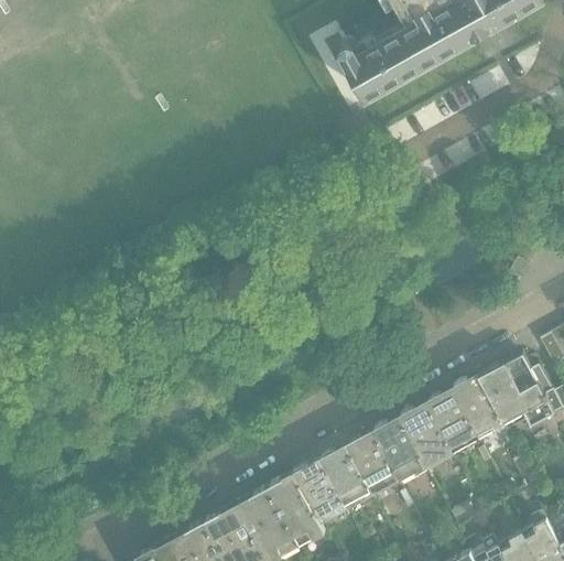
[(489,28),(503,20),(538,0),(448,0),(408,23),(358,52),(354,44),(348,43),(343,46),(342,52),(345,58),(366,97),(477,34),(479,38),(491,31),(489,28)]
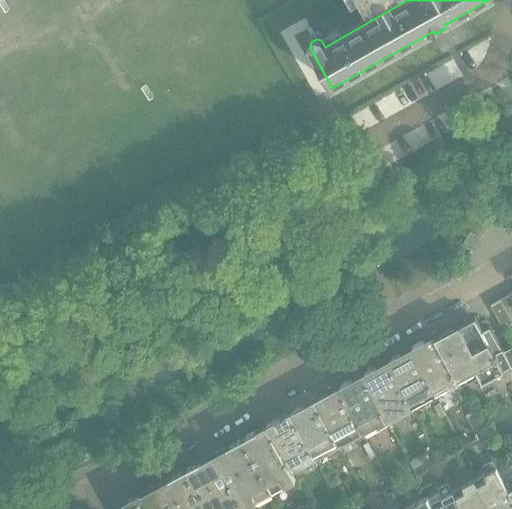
[(358,0),(370,21),(407,0),(358,0)]
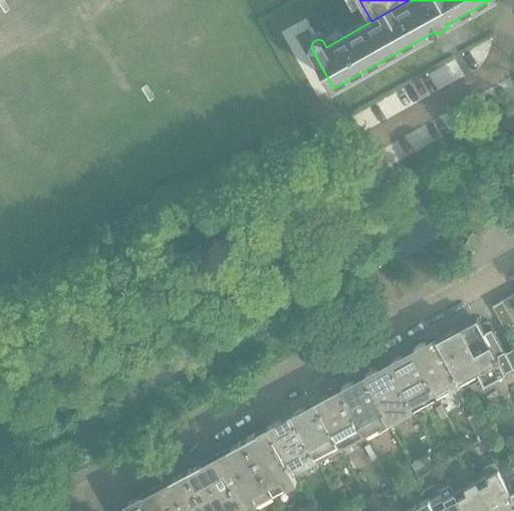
[(513,329),(513,296),(492,308),(505,333),(513,329)]
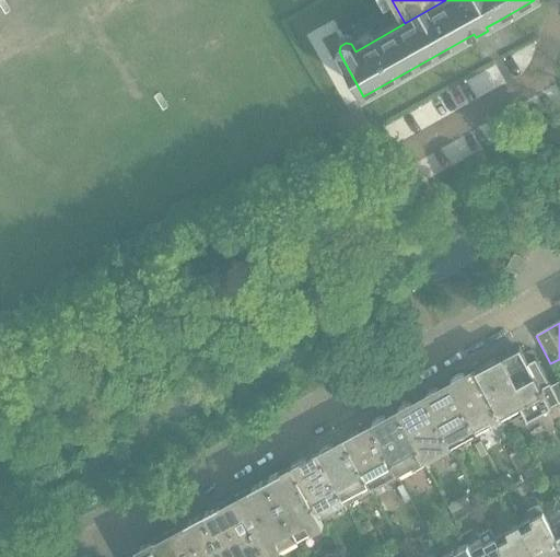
[(559,383),(550,389),(540,370),(536,362),(528,367),(520,351),(502,360),(502,359),(497,361),(492,362),(486,364),(483,367),(481,370),(475,373),(504,426),(523,416),(527,422),(559,406),(559,408),(559,383)]
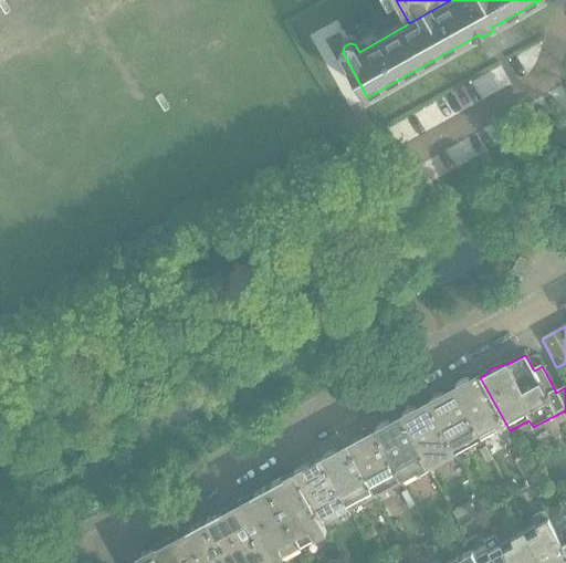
[(510,430),(480,377),(471,382),(470,381),(464,382),(458,385),(454,389),(481,441),(498,433),(500,436),(510,430)]
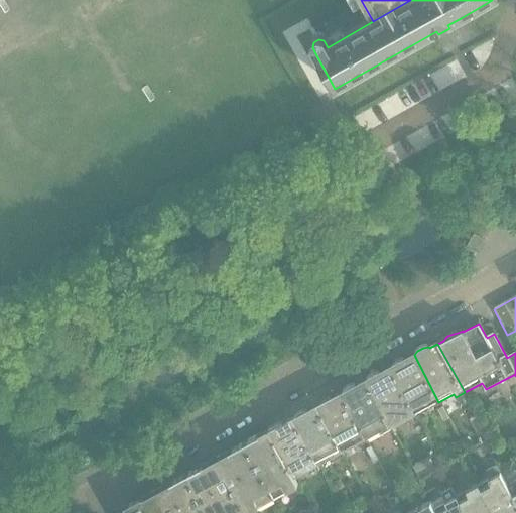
[(438,402),(414,355),(404,360),(399,361),(393,364),(390,368),(414,415),(438,402)]
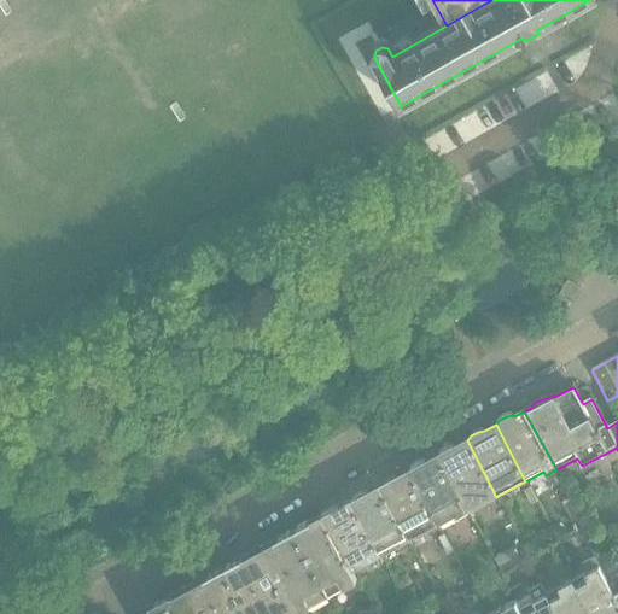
[(496,497),(467,440),(455,446),(449,448),(442,451),(437,456),(436,457),(467,513),(468,513),(496,497)]
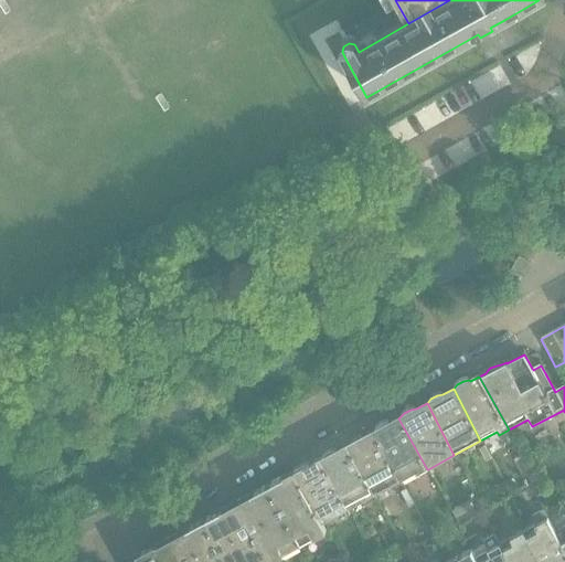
[(427,469),(398,419),(390,423),(384,424),(377,427),(374,432),(373,433),(401,483),(402,481),(416,474),(418,477),(429,472),(428,469),(427,469)]
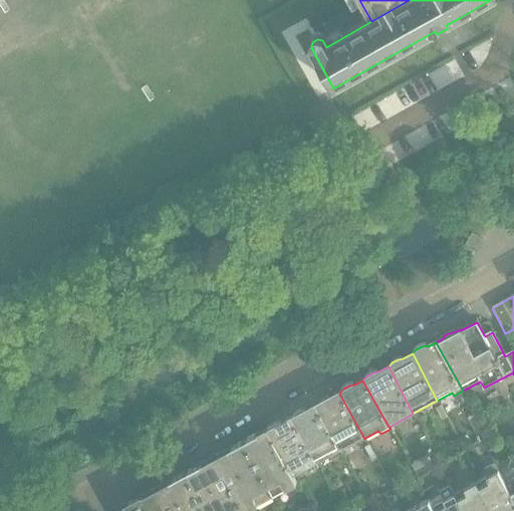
[(364,439),(339,394),(330,398),(325,399),(319,402),(315,406),(315,407),(340,452),(341,451),(354,444),(356,447),(366,442),(365,438),(364,439)]
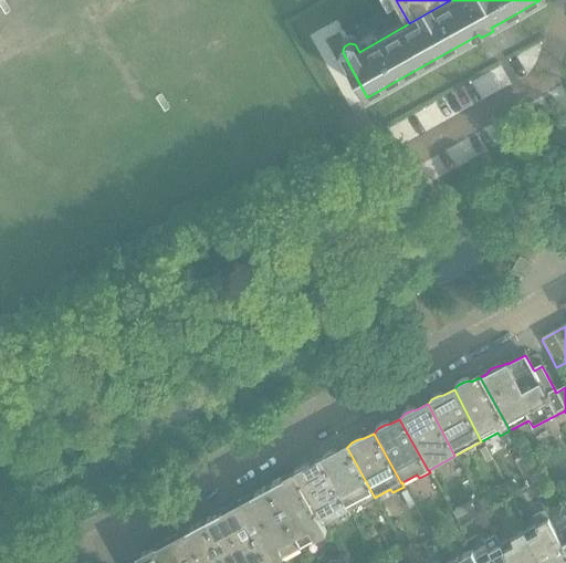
[(375,498),(347,448),(337,452),(332,454),(325,457),(322,461),(321,462),(347,512),(348,511),(365,503),(366,507),(377,501),(376,497),(375,498)]
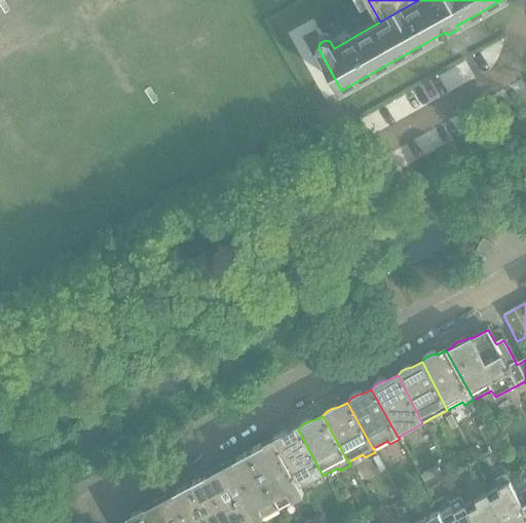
[(457,430),(452,418),(446,421),(452,433),(457,430)]
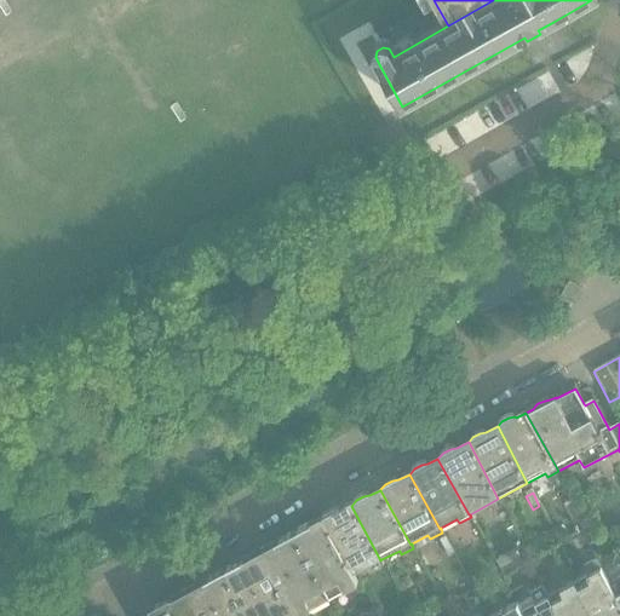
[(380,560),(351,506),(340,511),(334,512),(321,518),(354,575),(371,566),(372,570),(384,564),(382,559),(380,560)]
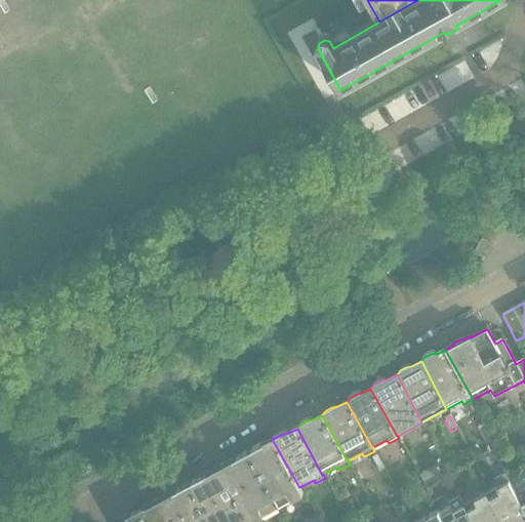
[(299,487),(272,439),(248,452),(279,508),(303,495),(299,487)]
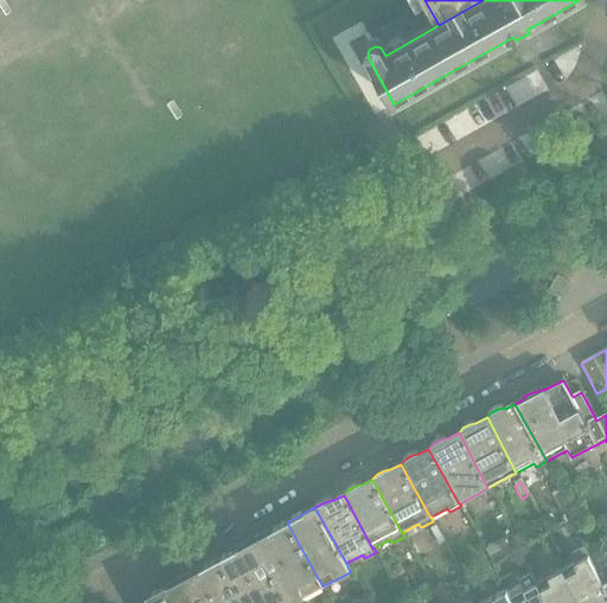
[(323,587),(287,523),(253,540),(286,602),(296,602),(296,601),(323,587)]
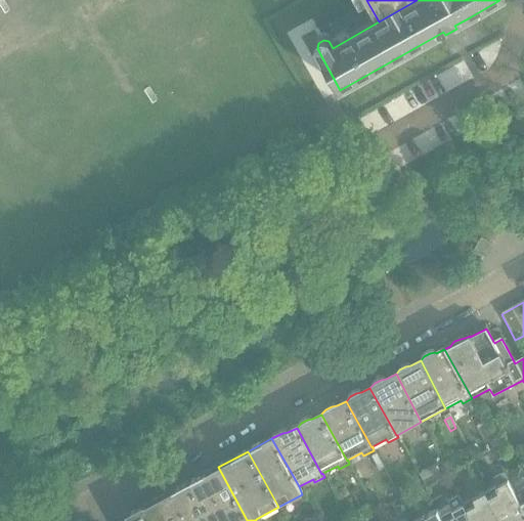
[(384,471),(377,457),(372,459),(380,473),(384,471)]
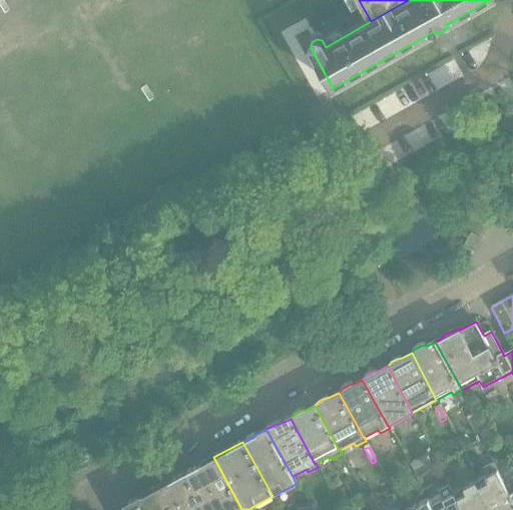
[(504,464),(496,449),(488,453),(496,469),(504,464)]
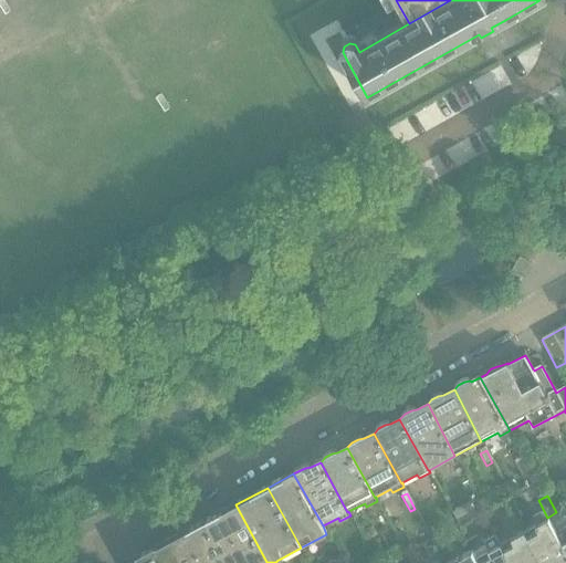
[(266,562),(236,504),(203,522),(224,562),(266,562)]
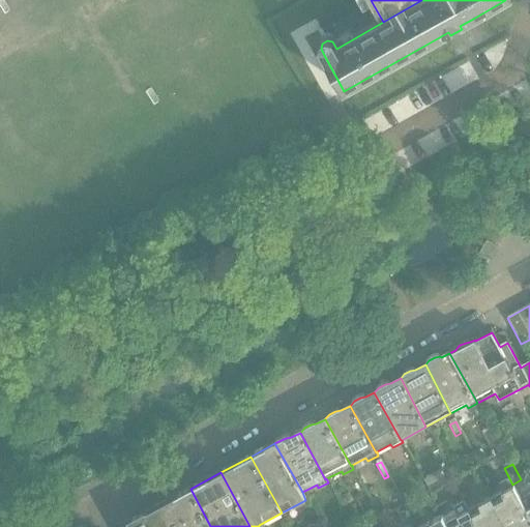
[(466,490),(460,478),(452,482),(459,494),(466,490)]
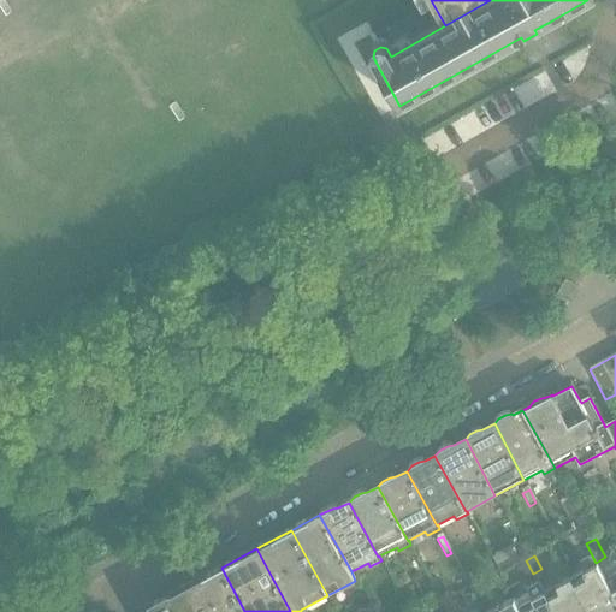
[(615,611),(615,602),(605,582),(592,557),(579,564),(584,574),(570,581),(586,611),(615,611)]
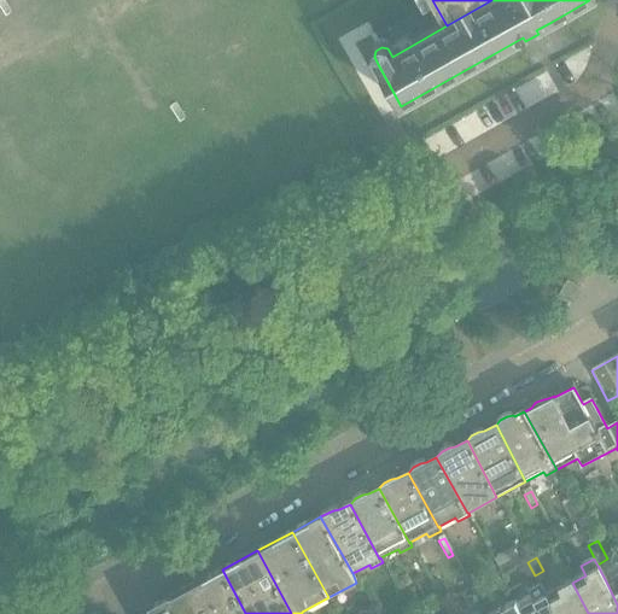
[(245,613),(222,569),(187,589),(199,613),(245,613)]
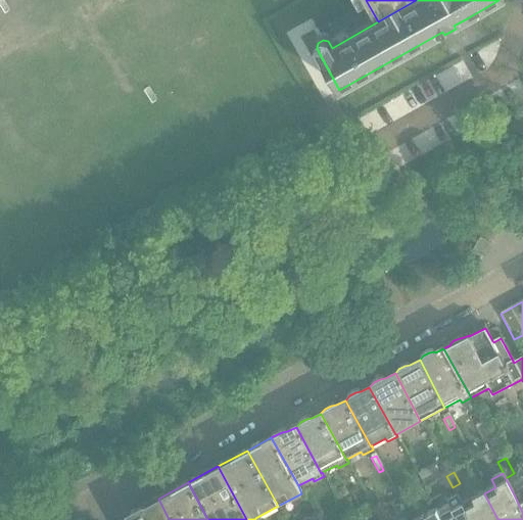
[(522,489),(514,494),(522,512),(522,489)]
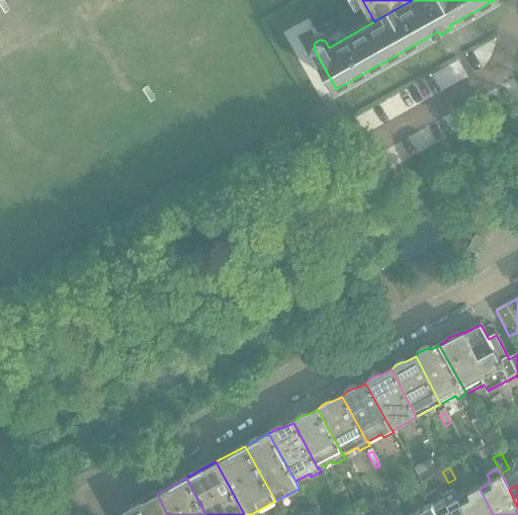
[(493,514),(480,489),(457,501),(464,514),(493,514)]
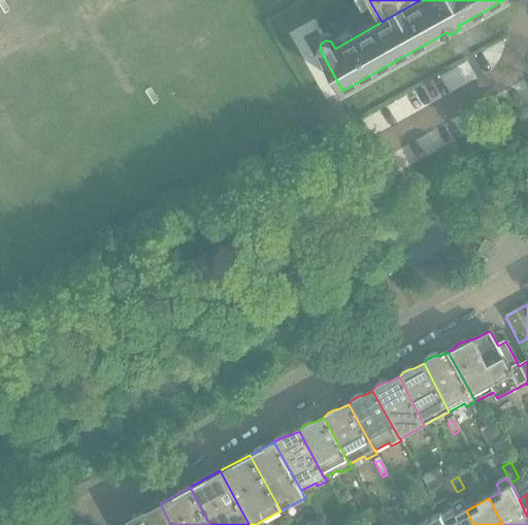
[(170,524),(160,503),(129,520),(131,524),(170,524)]
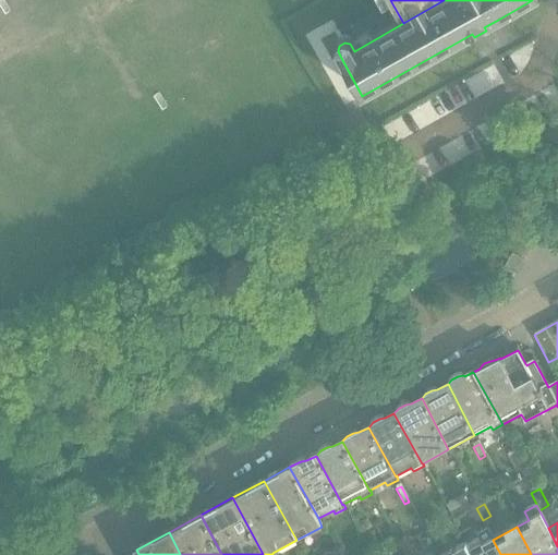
[(401,547),(397,538),(385,544),(389,554),(401,547)]
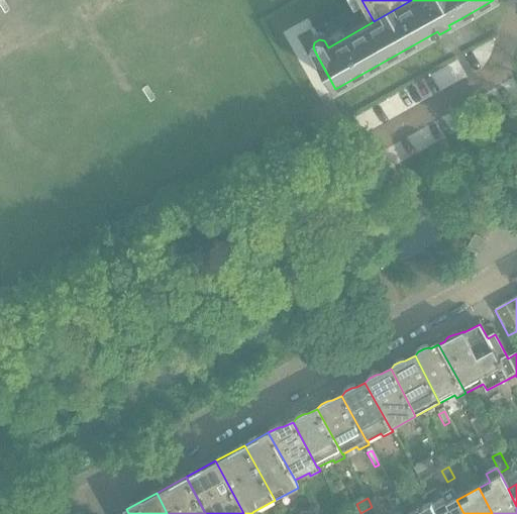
[(463,513),(456,500),(435,512),(436,513),(463,513)]
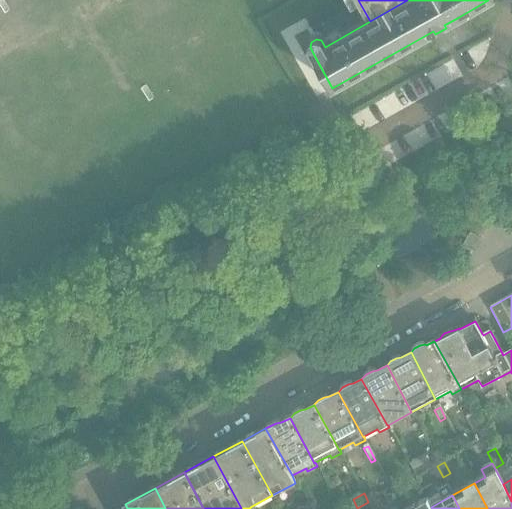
[(432,508),(431,507),(427,500),(410,508),(432,508)]
